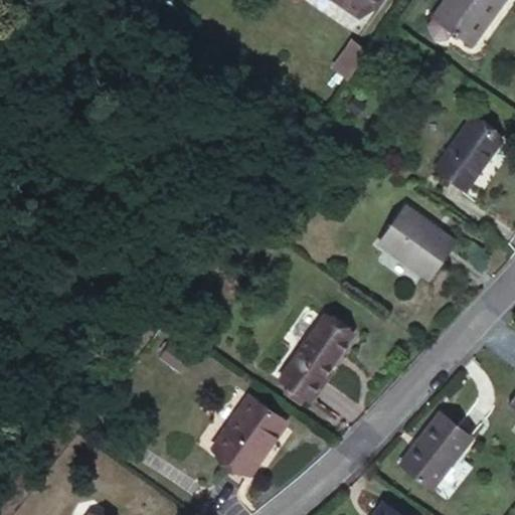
[(329,0),(356,18),(369,0),(329,0)]
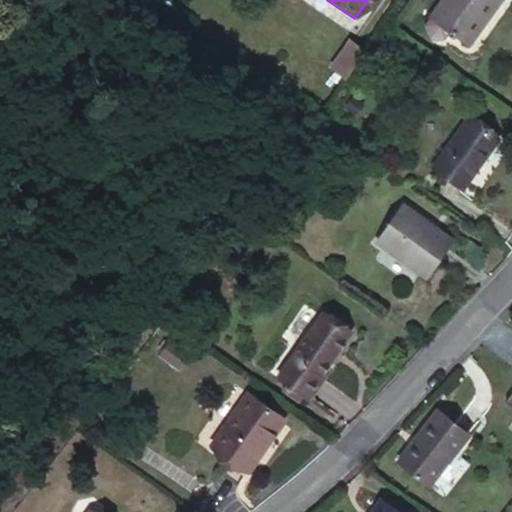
[(442,0),(428,20),(466,48),(499,0),(442,0)]
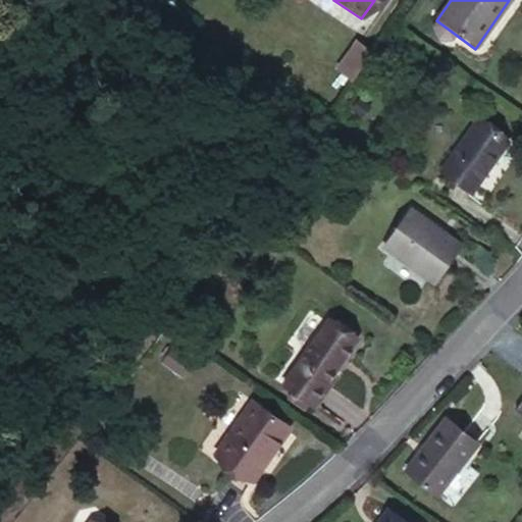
[(336,79),(352,90),(373,59),(358,49),(336,79)]
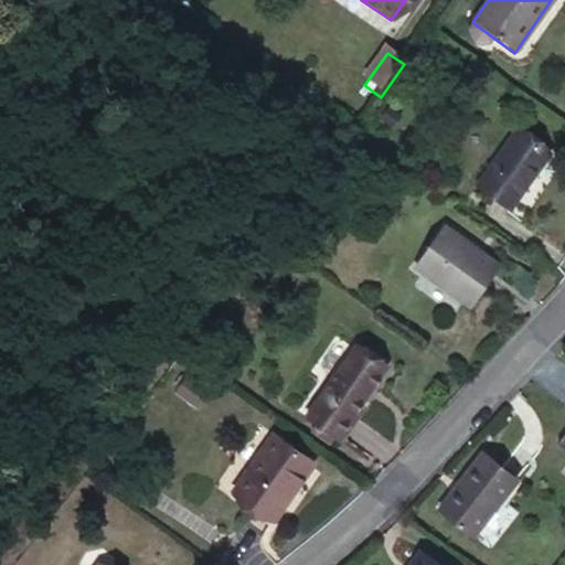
[(516,132),(476,188),(509,213),(550,157),(516,132)]
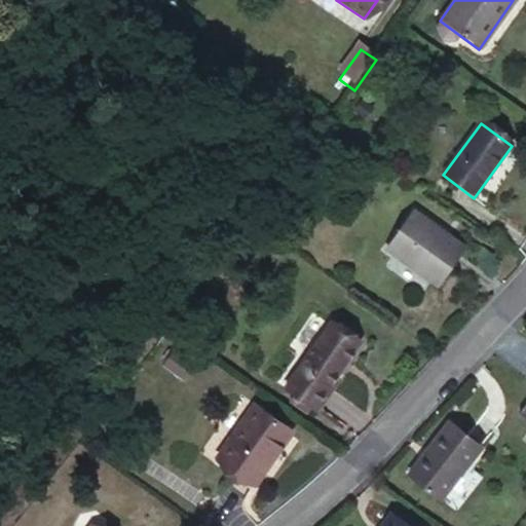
[(414,214),(385,253),(436,289),(464,250),(414,214)]
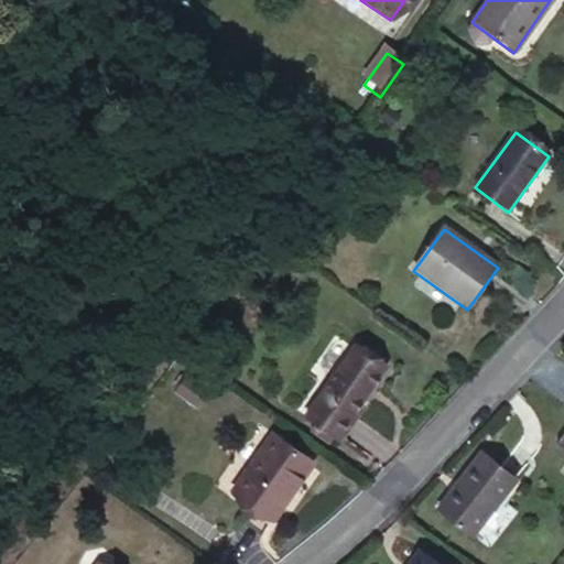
[(304,413),(334,436),(351,412),(382,369),(354,347),(304,413)]
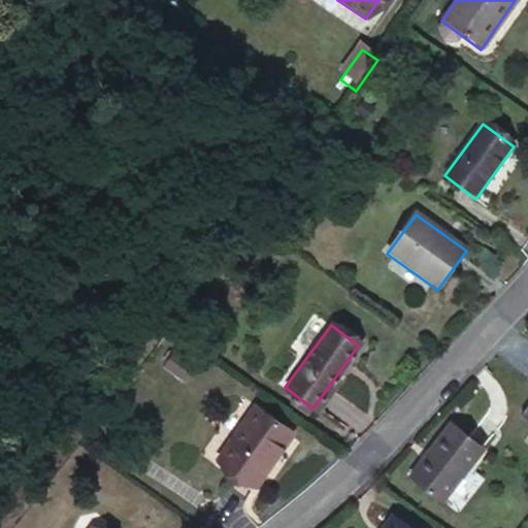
[(329,386),(312,408),(318,413),(335,390),(329,386)]
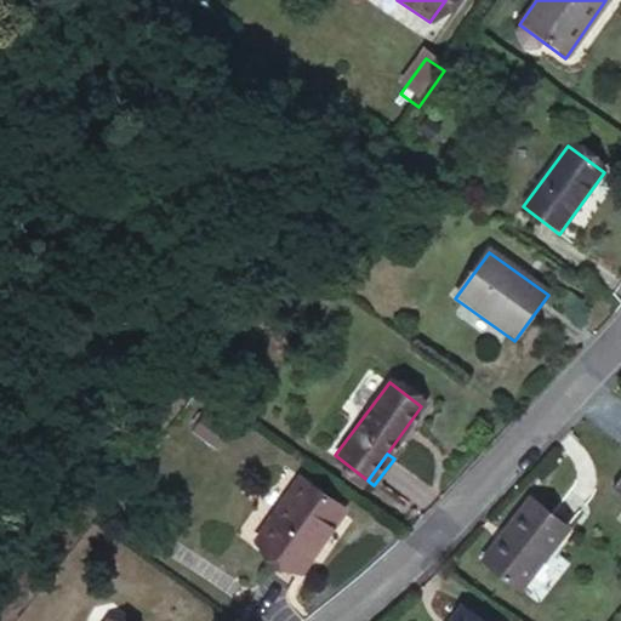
[(302,482),(257,543),(300,574),(345,512),(302,482)]
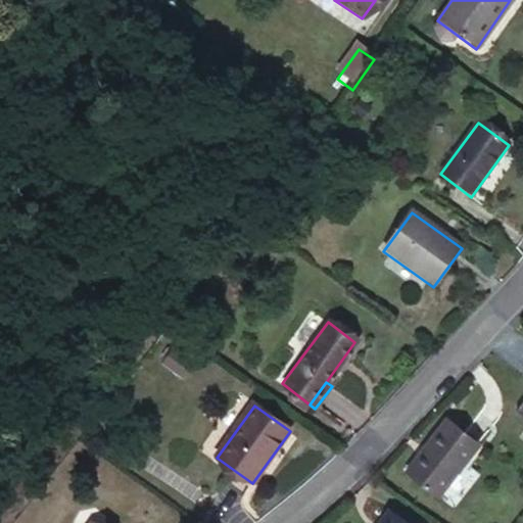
[(447,419),(407,471),(438,494),(479,444),(447,419)]
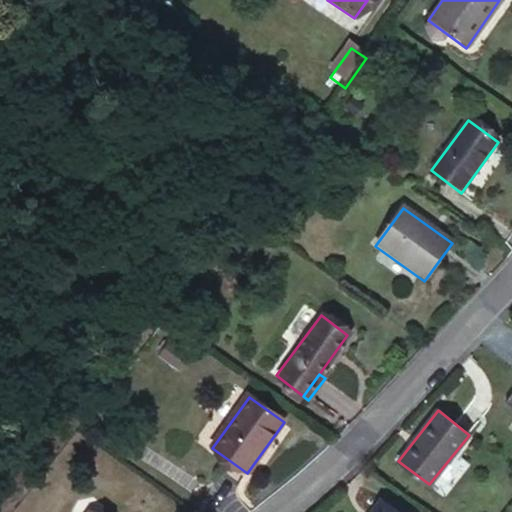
[(393,511),(378,501),(369,511),(393,511)]
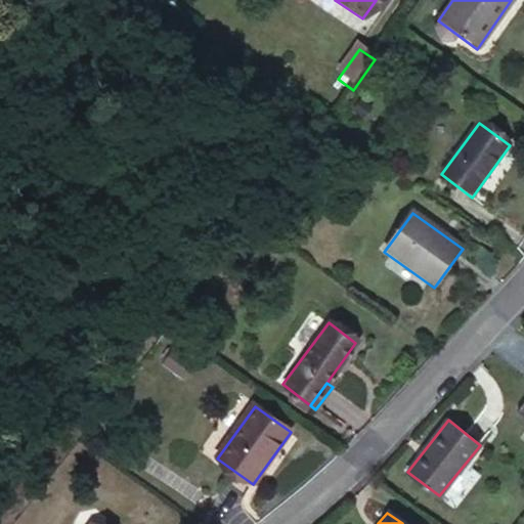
All buildings are outlined.
